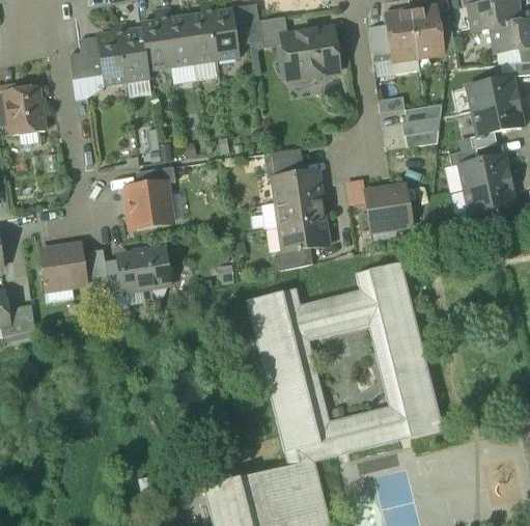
[(474,30),(493,27),(521,22),(517,0),(500,0),(470,5),(474,30)]
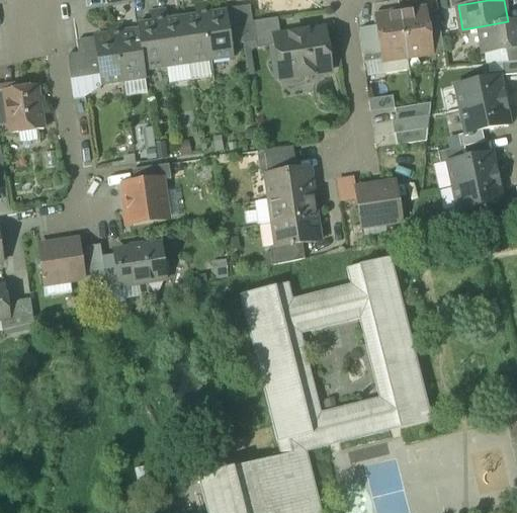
[(210,1),(203,2),(204,12),(212,11),(210,1)]
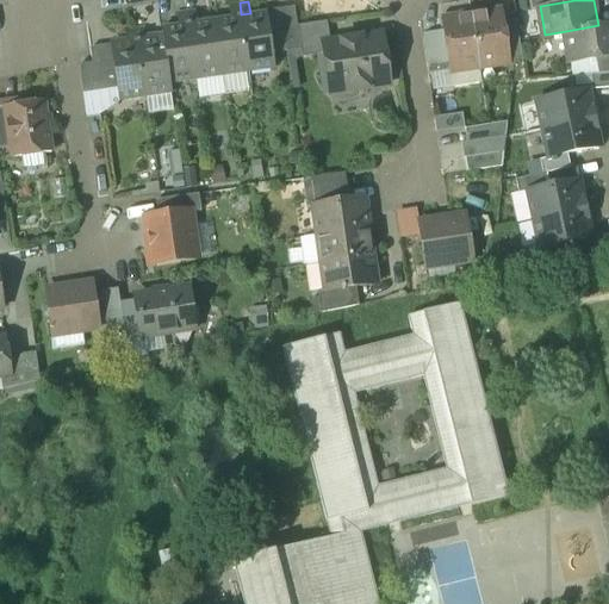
[(232,16),(241,14),(240,2),(230,4),(232,16)]
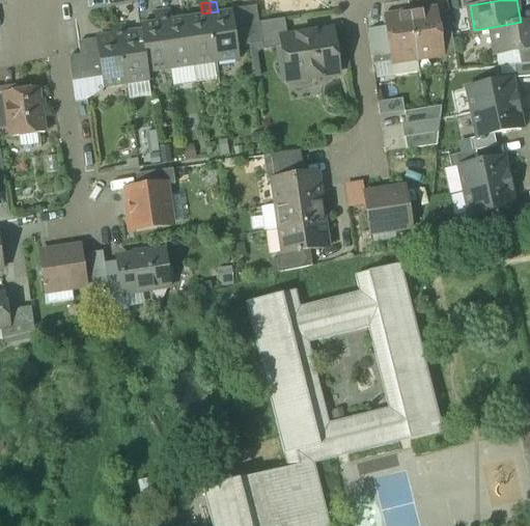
[(257,3),(245,5),(250,42),(250,43),(262,40),(259,20),(257,3)]
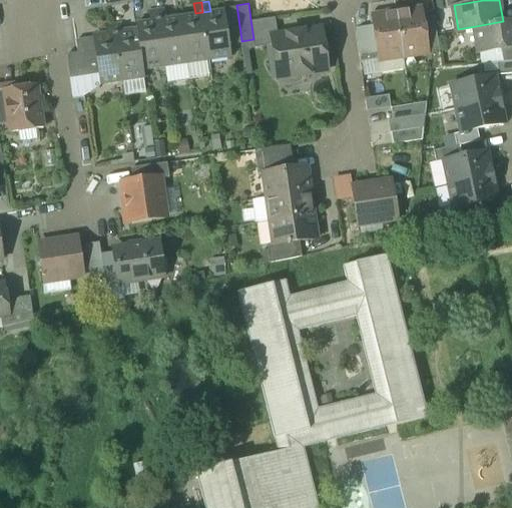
[(229,42),(241,40),(236,5),(224,7),(224,9),(229,42)]
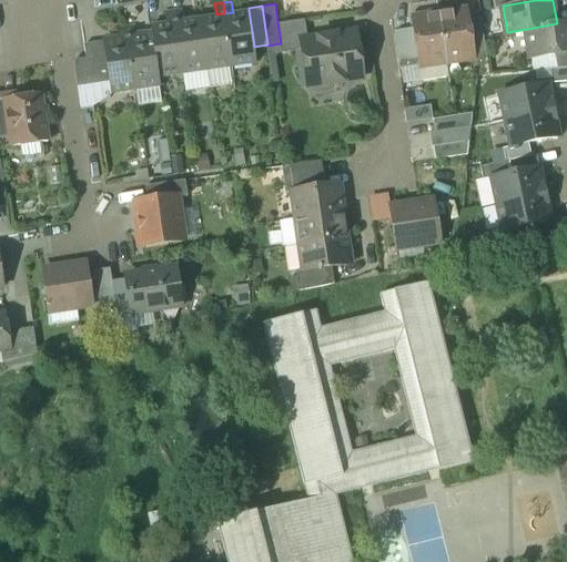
[(466,7),(439,10),(447,61),(474,57),(468,18),(466,7)]
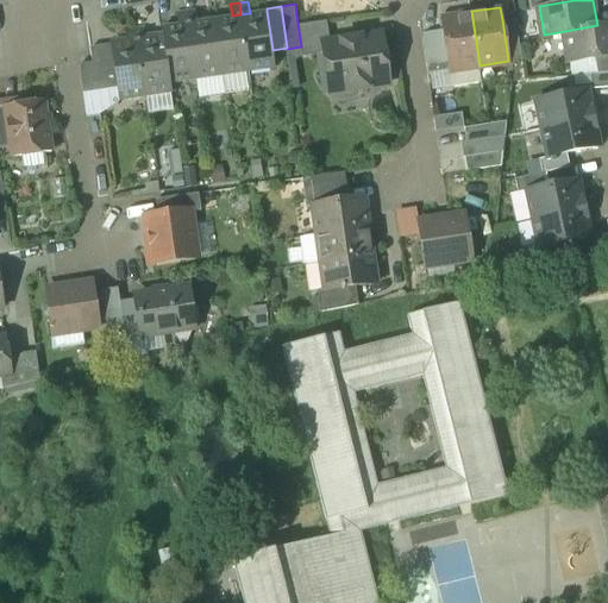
[(195,8),(187,10),(188,22),(198,20),(195,8)]
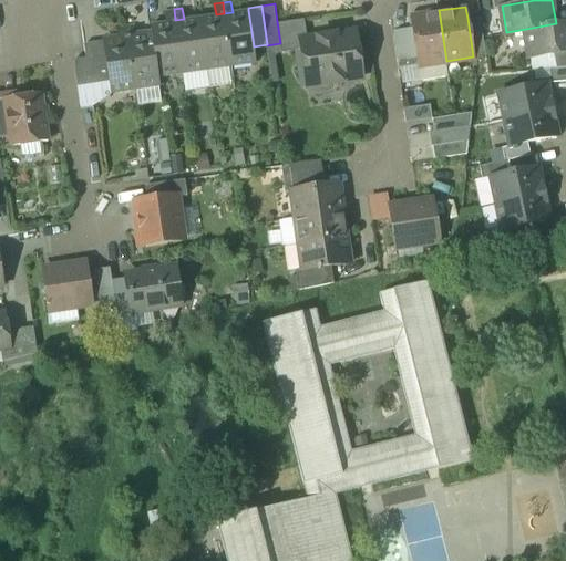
[(167,21),(175,20),(174,9),(165,11),(167,21)]
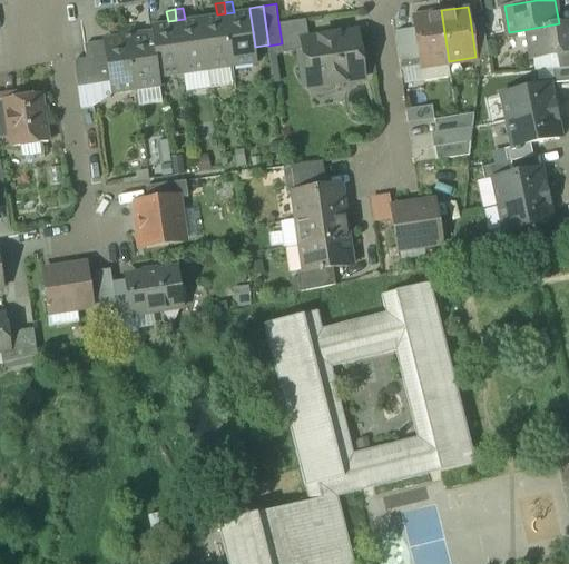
[(234,12),(225,13),(233,65),(257,61),(255,47),(249,10),(234,12)]
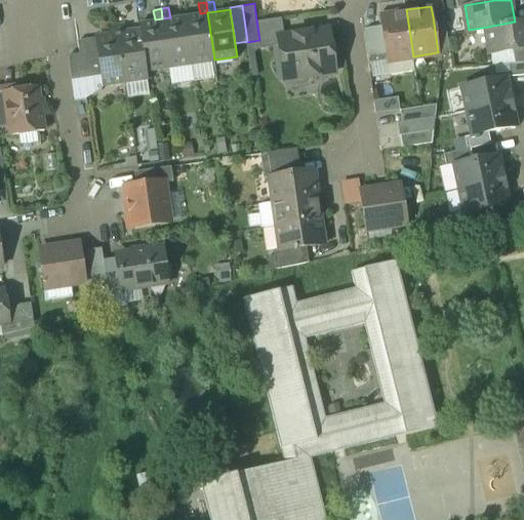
[(390,60),(413,56),(406,9),(383,13),(384,24),(387,43),(390,60)]
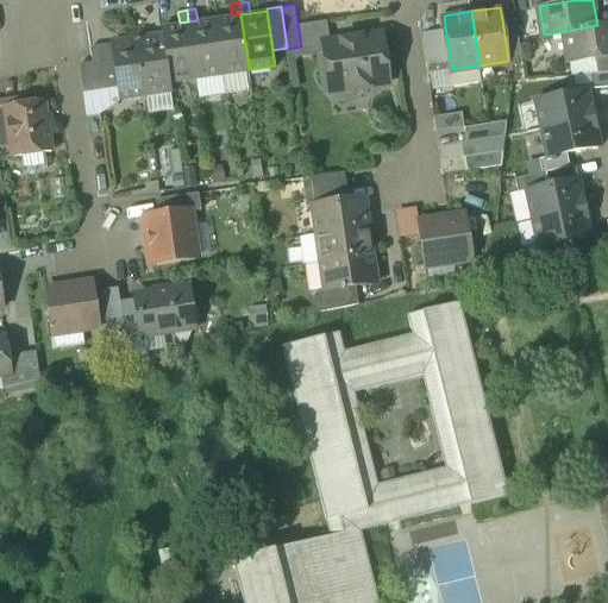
[(246,69),(249,69),(240,14),(232,16),(214,18),(223,73),(246,69)]
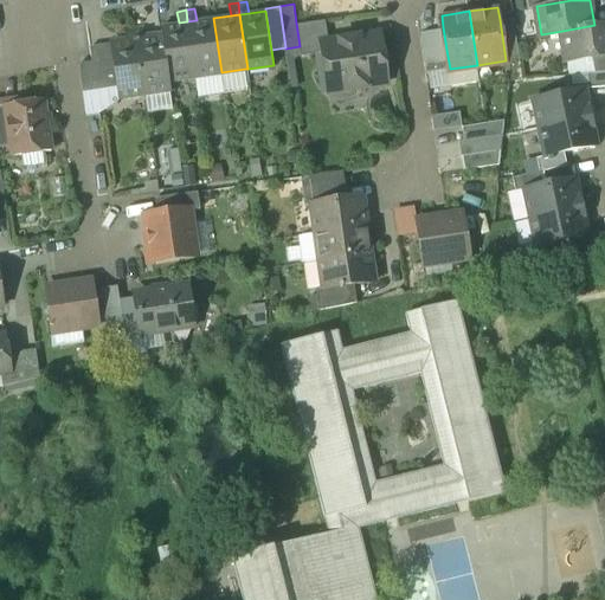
[(500,19),(506,60),(520,59),(516,38),(514,17),(500,19)]
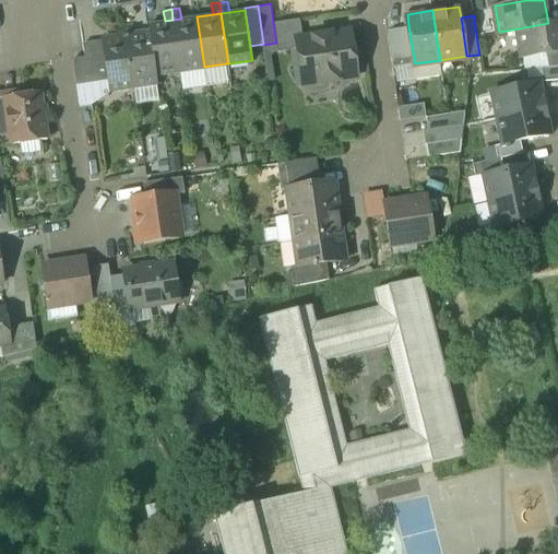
[(180,71),(204,67),(197,16),(181,19),(173,20),(180,71)]
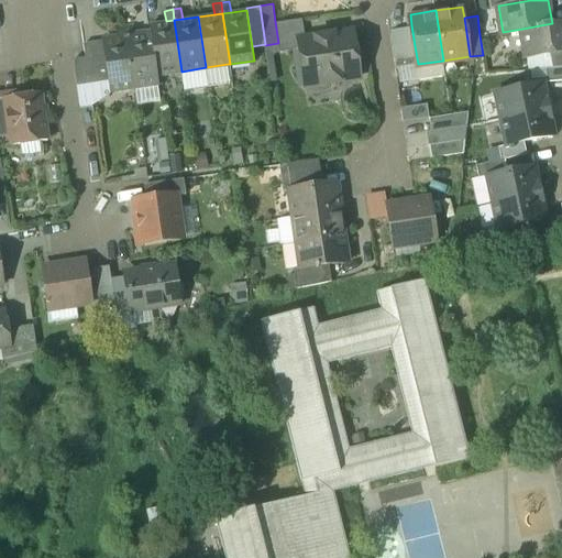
[(302,18),(275,21),(278,43),(279,51),(301,47),(307,46),(305,36),(302,18)]
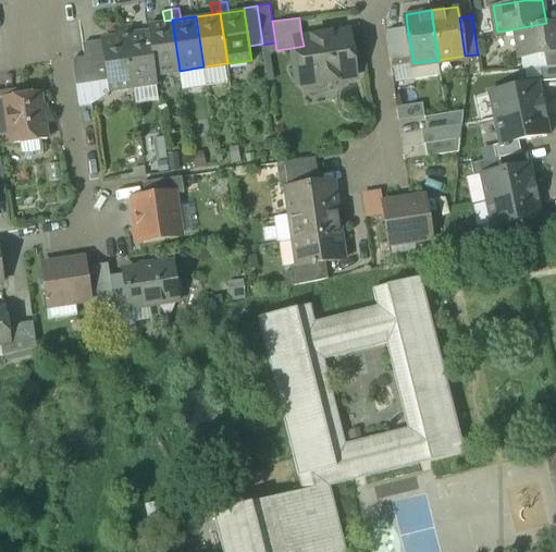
[(156,74),(180,71),(172,20),(164,21),(149,24),(150,32),(156,74)]
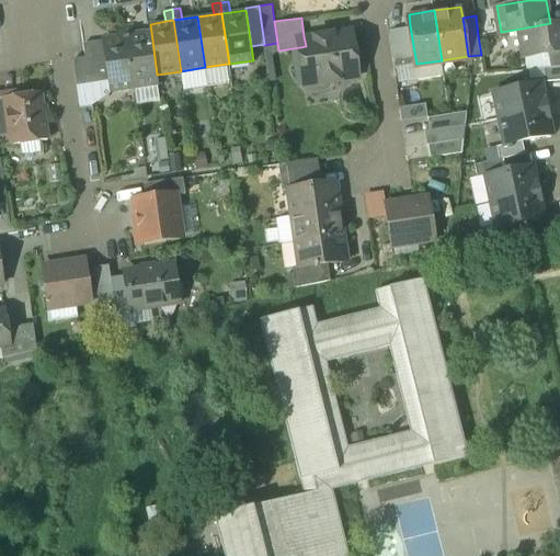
[(559,21),(550,23),(521,29),(525,54),(548,50),(559,47),(559,21)]
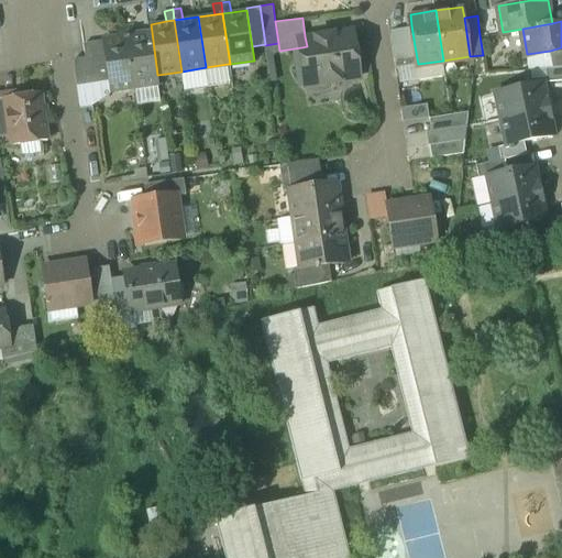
[(134,24),(125,25),(128,36),(135,35),(134,24)]
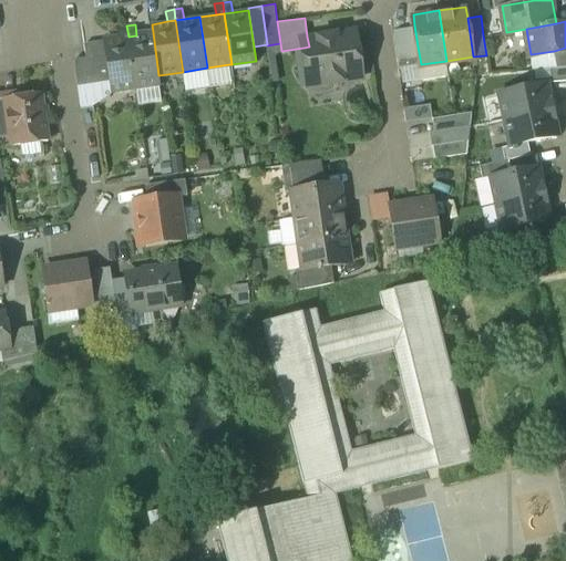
[(120,38),(129,37),(126,26),(119,27),(120,38)]
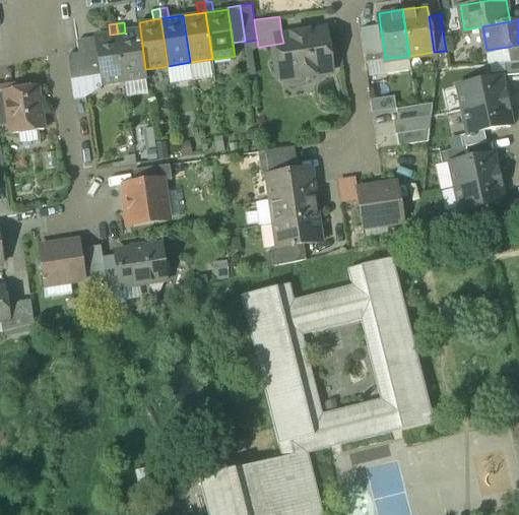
[(362,26),(365,46),(366,46),(383,43),(380,23),(362,26)]
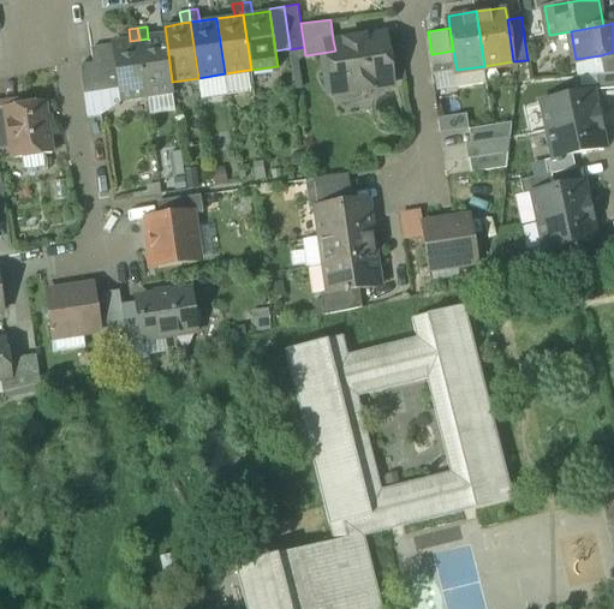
[(329,52),(335,90),(392,82),(385,33),(333,40),(335,51),(329,52)]
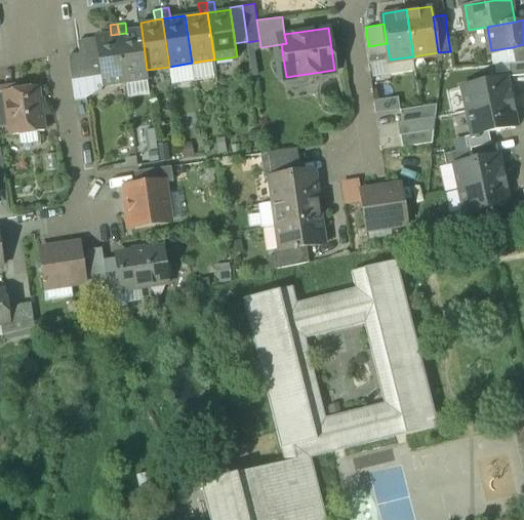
[(149,78),(147,70),(142,30),(126,33),(119,34),(126,81),(149,78)]
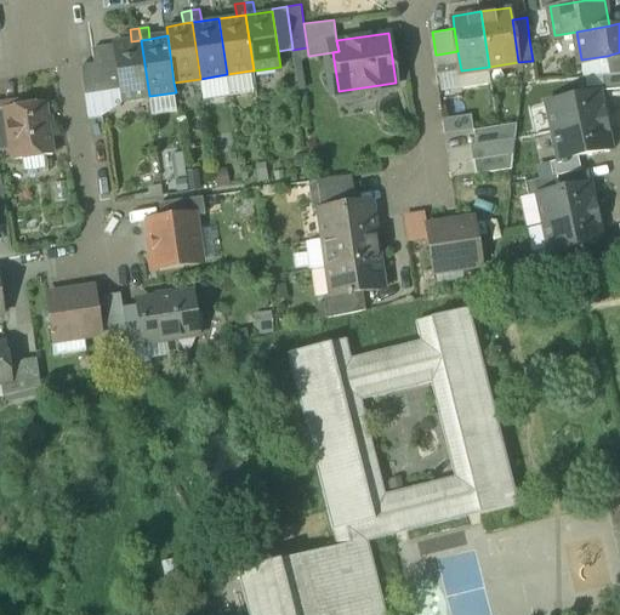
[(123,100),(149,96),(141,40),(131,41),(114,44),(120,87),(123,100)]
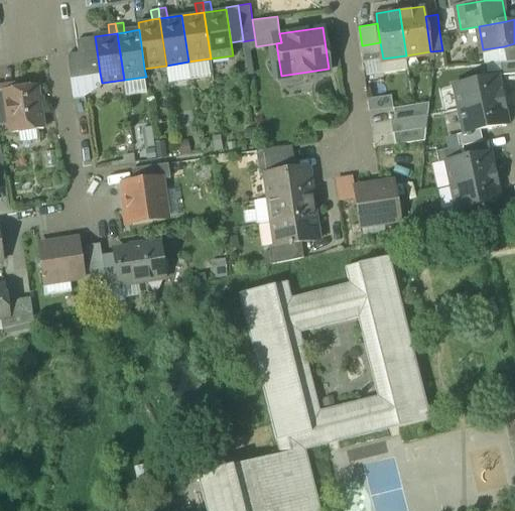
[(68,52),(72,77),(100,73),(95,36),(77,39),(79,51),(68,52)]
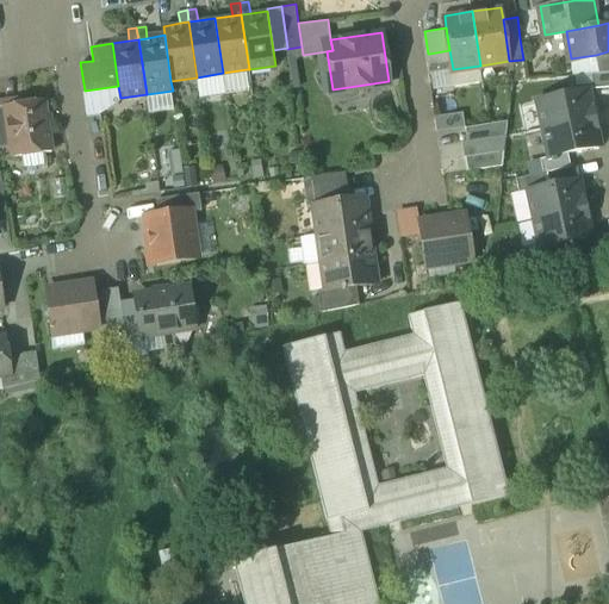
[(428,54),(432,73),(453,69),(449,50),(429,54),(428,54)]
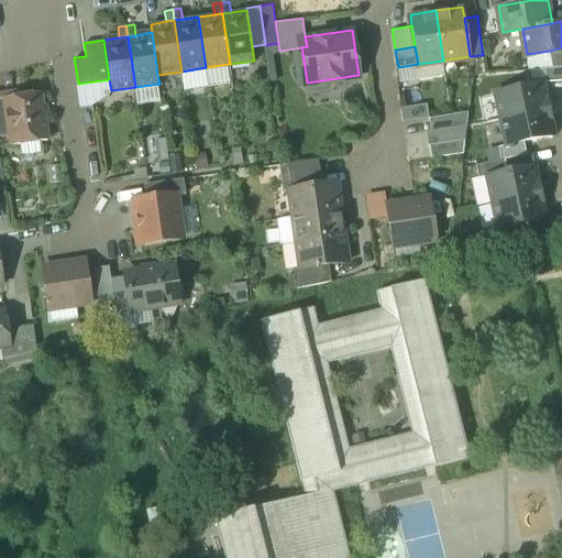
[(561,47),(550,51),(552,65),(561,64),(561,47)]
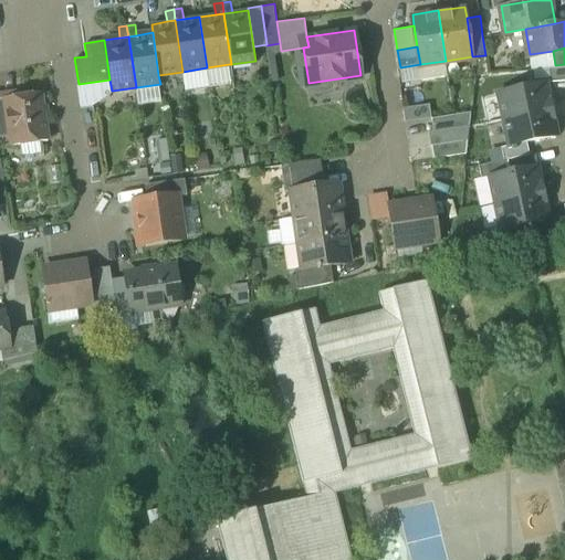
[(553,51),(530,54),(532,67),(550,66),(555,65),(553,51)]
